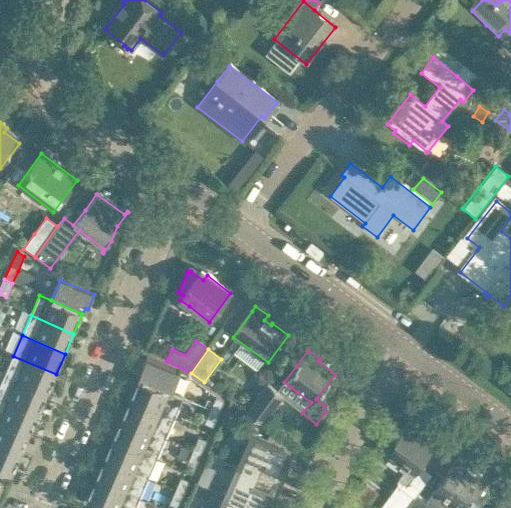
[(13,356),(4,376),(47,395),(56,374),(13,356)]
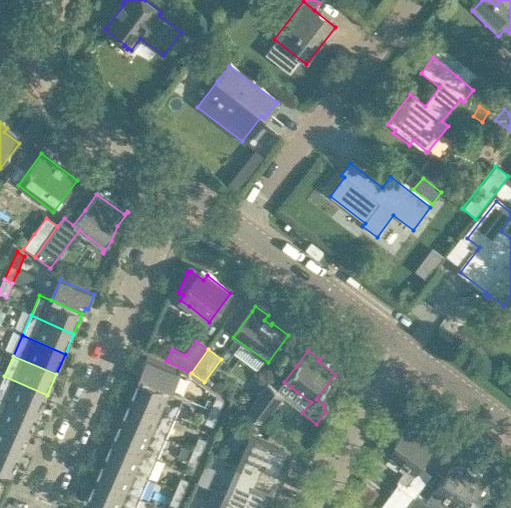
[(142,375),(140,381),(171,394),(180,374),(146,359),(139,374),(142,375)]
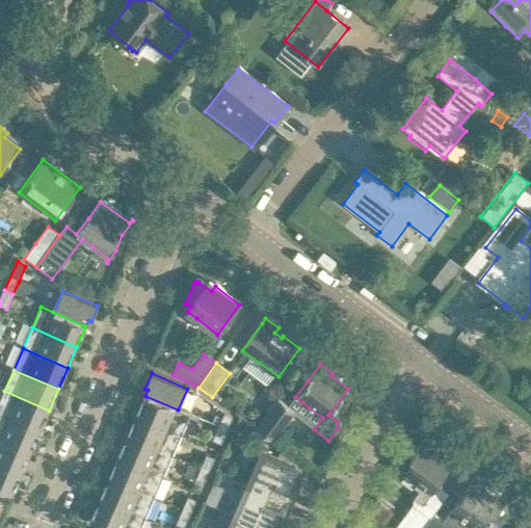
[(0,414),(40,431),(49,411),(4,391),(0,400),(0,414)]
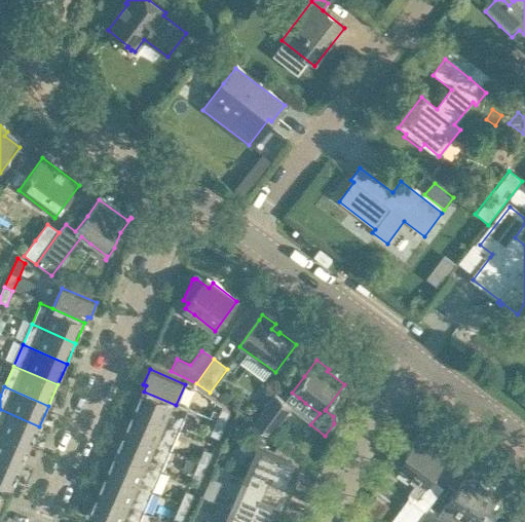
[(176,405),(144,392),(135,412),(179,432),(188,410),(176,405)]
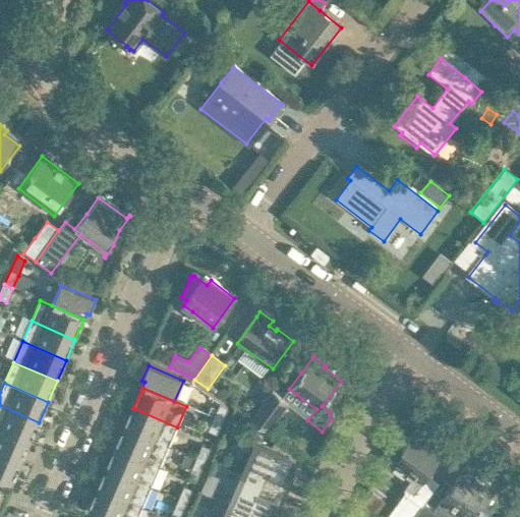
[(267,433),(288,403),(272,391),(250,420),(267,433)]
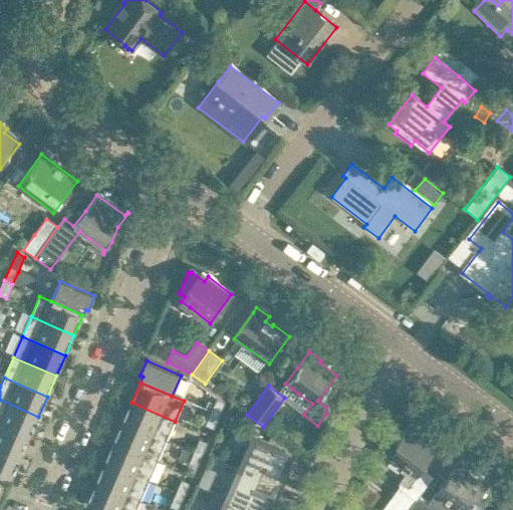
[(0,424),(29,437),(38,417),(0,400),(0,424)]
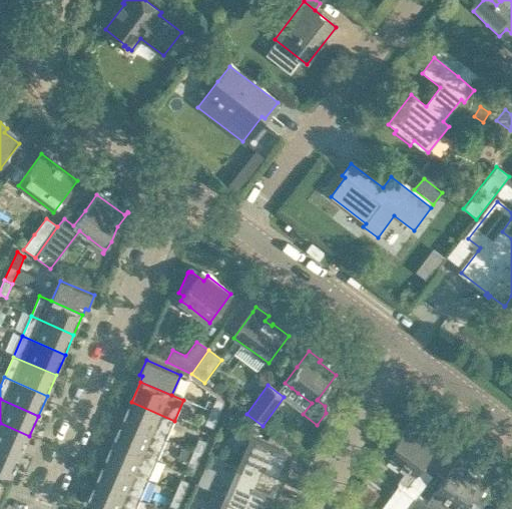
[(215,399),(210,412),(218,415),(223,405),(215,399)]
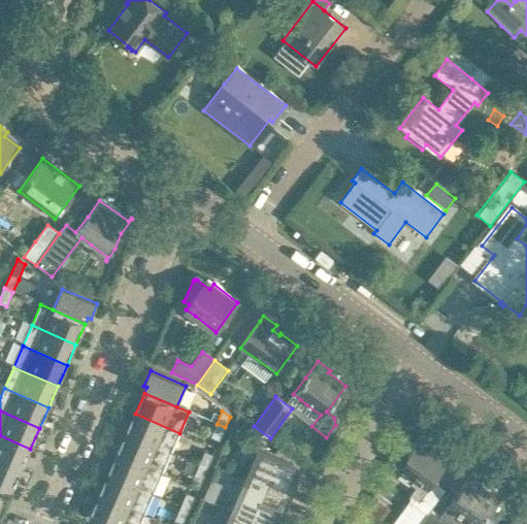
[(179,433),(135,414),(126,435),(170,454),(179,433)]
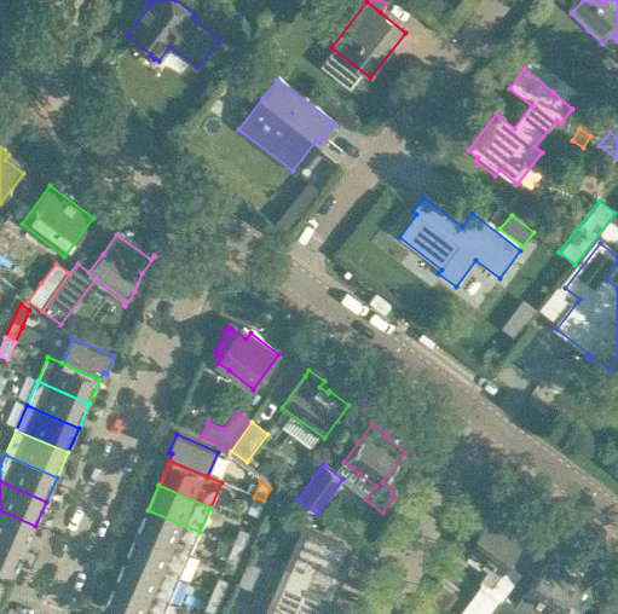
[(247,514),(256,517),(264,500),(254,497),(247,514)]
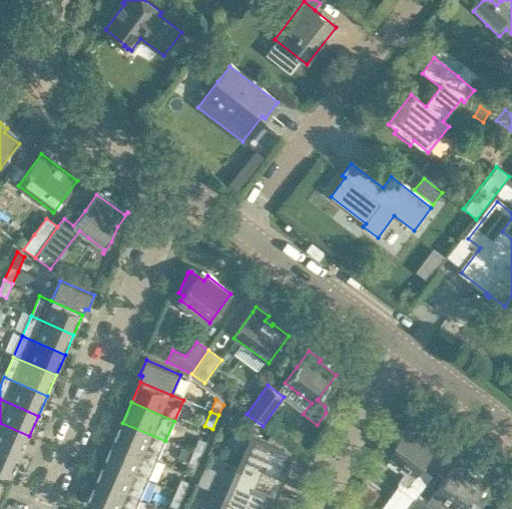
[(0,447),(20,457),(29,436),(0,423),(0,447)]
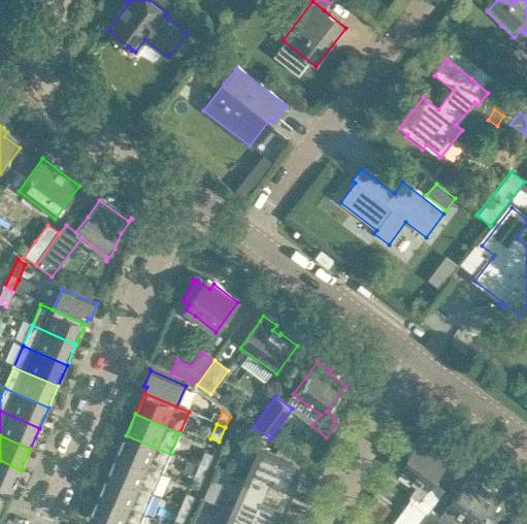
[(170,454),(126,435),(117,456),(161,476),(170,454)]
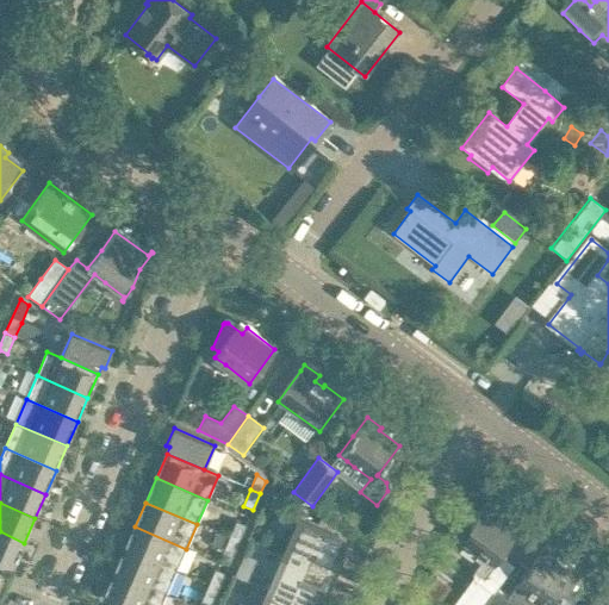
[(485,604),(493,594),(482,585),(503,554),(502,553),(520,529),(485,504),(470,524),(476,528),(464,544),(479,555),(474,560),(480,565),(473,573),(473,579),(454,604),(485,604)]
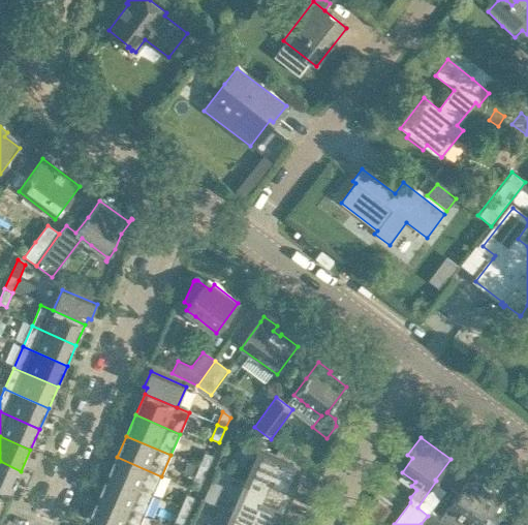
[(300,467),(259,451),(246,483),(291,502),(299,486),(293,484),(300,467)]
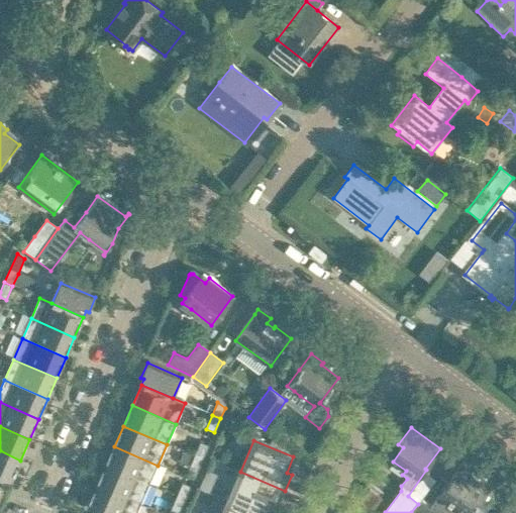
[(207,446),(198,442),(193,455),(202,459),(207,446)]
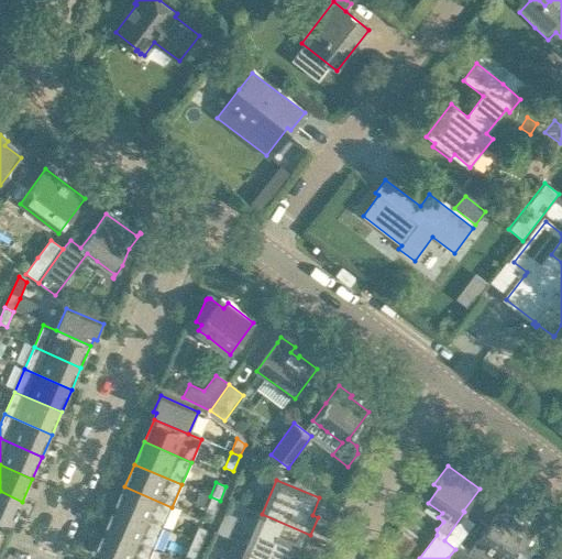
[(124,486),(116,508),(162,529),(172,507),(124,486)]
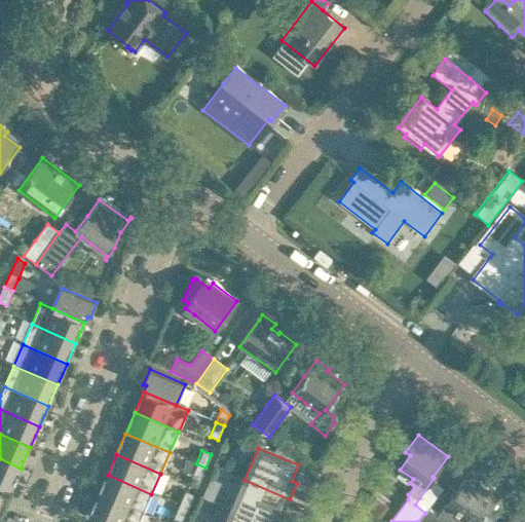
[(0,483),(12,489),(21,469),(0,458),(0,483)]
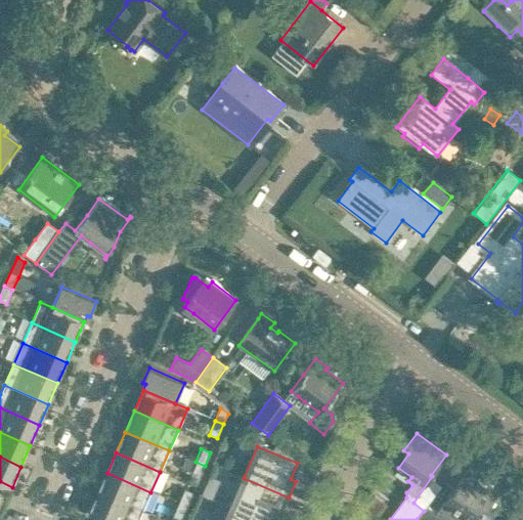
[(189,476),(199,480),(205,466),(195,462),(194,463),(185,459),(181,468),(190,473),(189,476)]
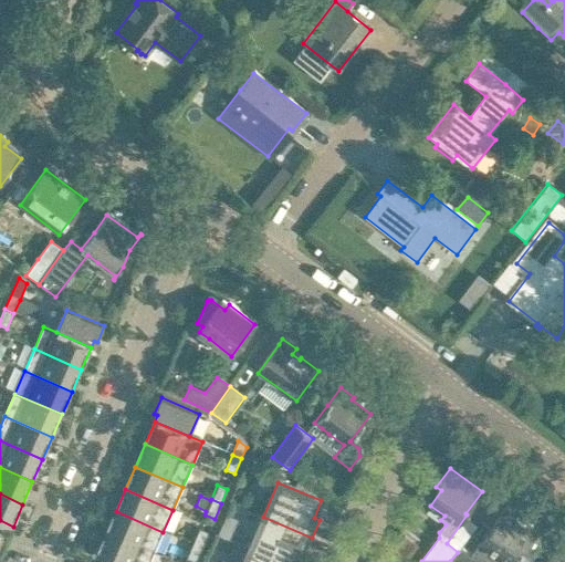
[(473,553),(484,561),(515,561),(537,532),(505,509),(473,553)]
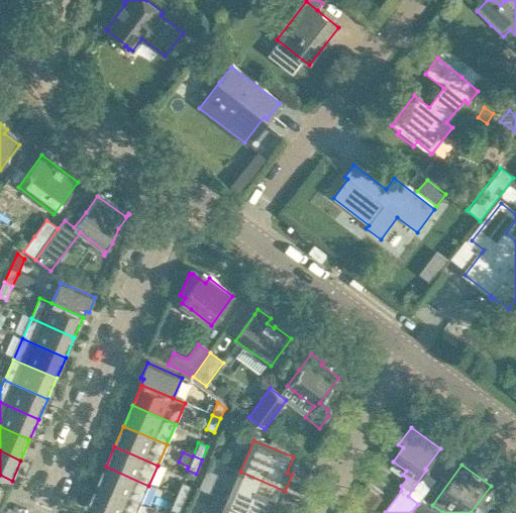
[(106,467),(97,488),(140,506),(148,486),(106,467)]
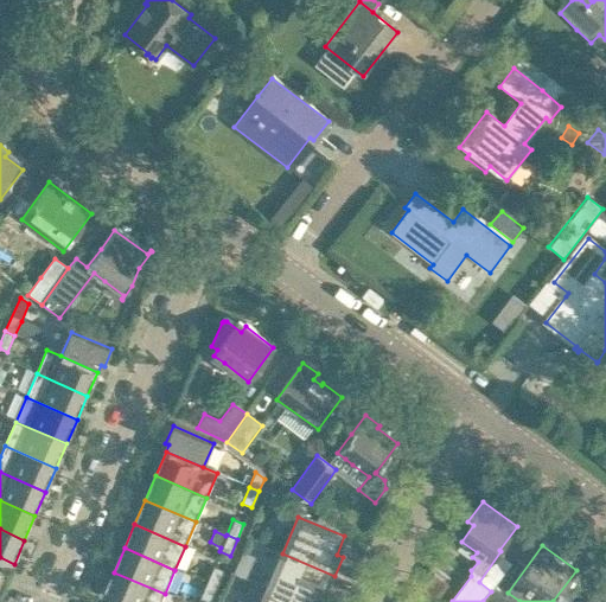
[(242,552),(233,574),(246,580),(255,558),(242,552)]
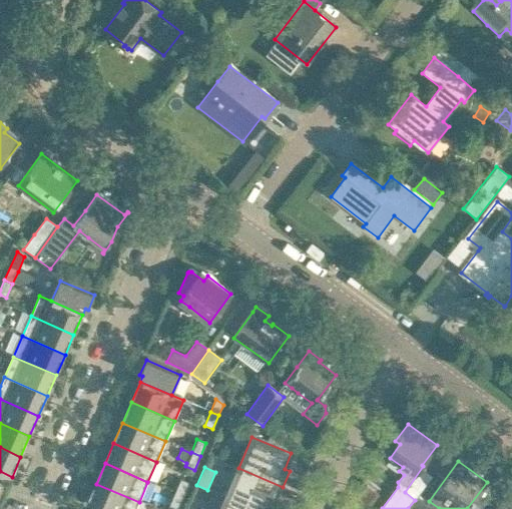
[(283,487),(238,468),(224,499),(247,508),(267,508),(270,501),(276,503),(283,487)]
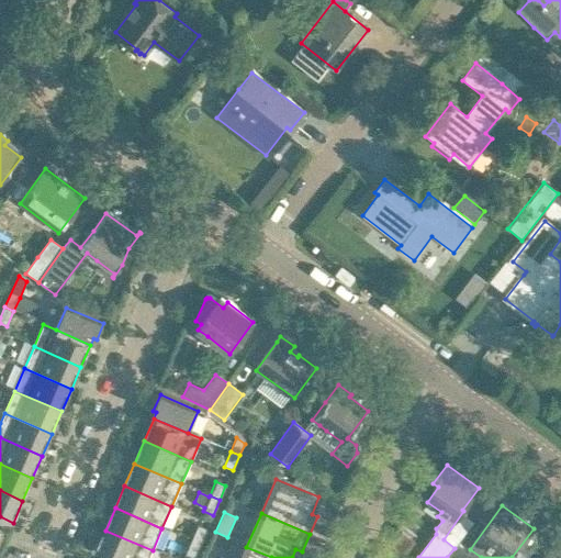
[(206,529),(198,525),(191,540),(200,545),(206,529)]
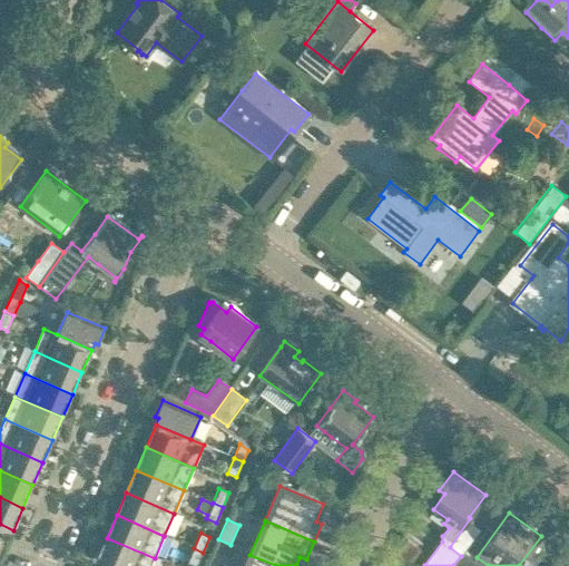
[(97,560),(108,565),(150,565),(155,558),(107,538),(97,560)]
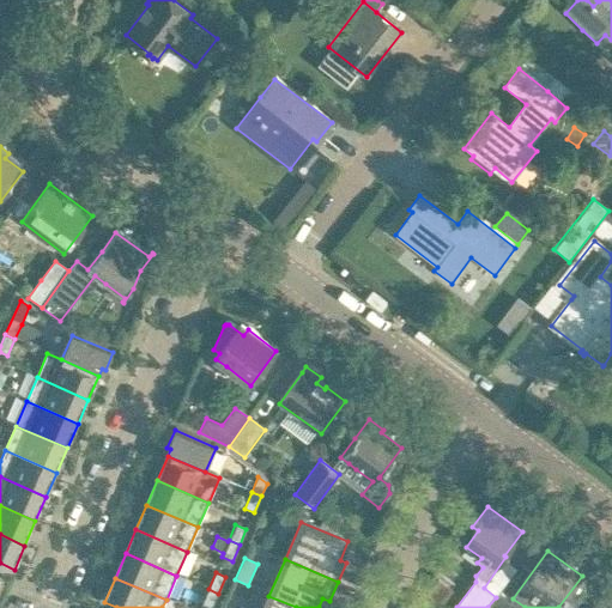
[(201,606),(204,607),(212,607),(218,594),(208,589),(201,606)]
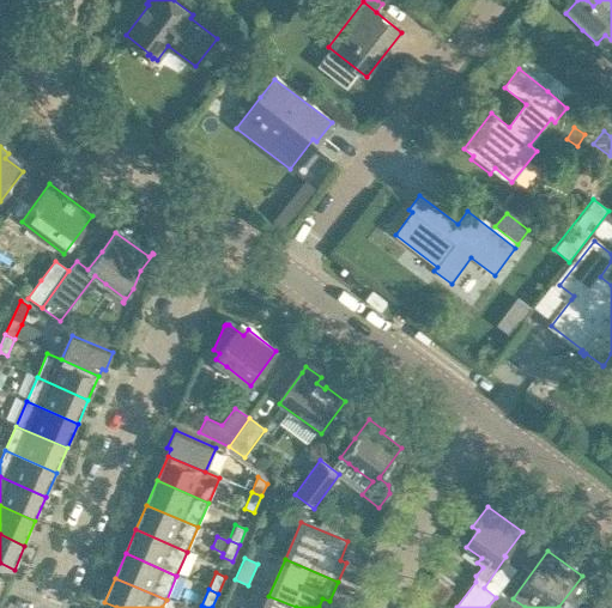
[(611,607),(611,597),(605,593),(593,607),(611,607)]
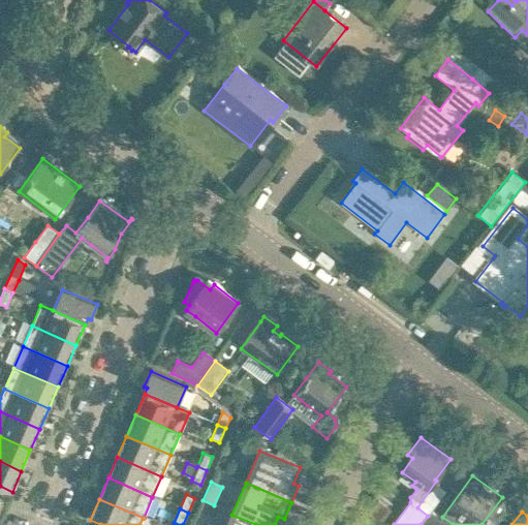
[(430,514),(428,516),(421,524),(441,524),(442,523),(430,514)]
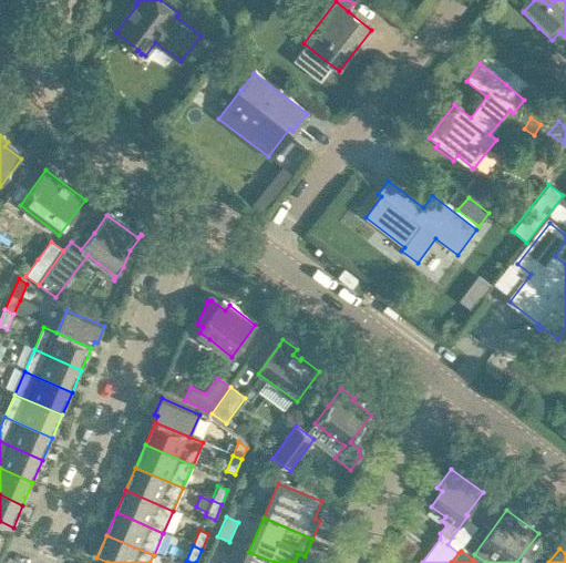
[(274,562),(248,552),(244,562),(274,562)]
